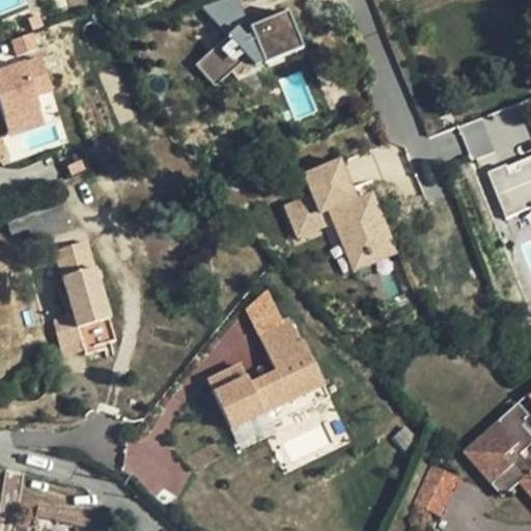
[(219,0),(206,4),(213,26),(244,17),(238,0),(219,0)]
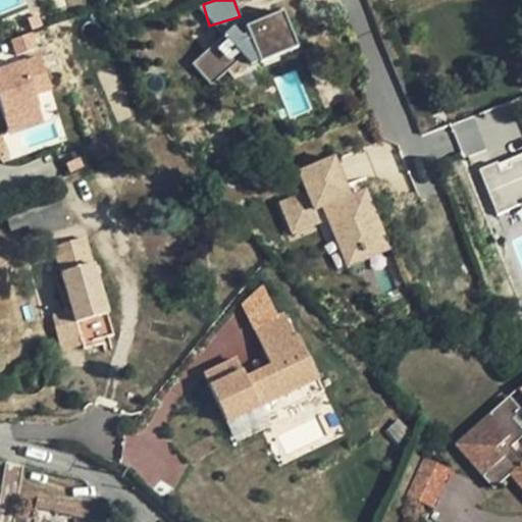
[(194,56),(203,77),(247,59),(249,65),(299,44),(281,6),(228,29),(232,39),(194,56)]
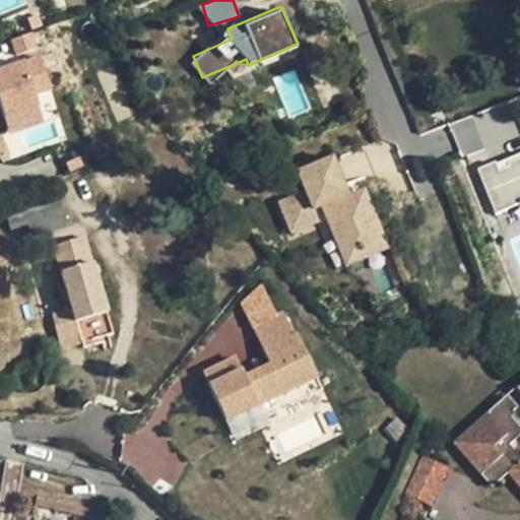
[(10,39),(17,58),(38,52),(31,31),(10,39)]
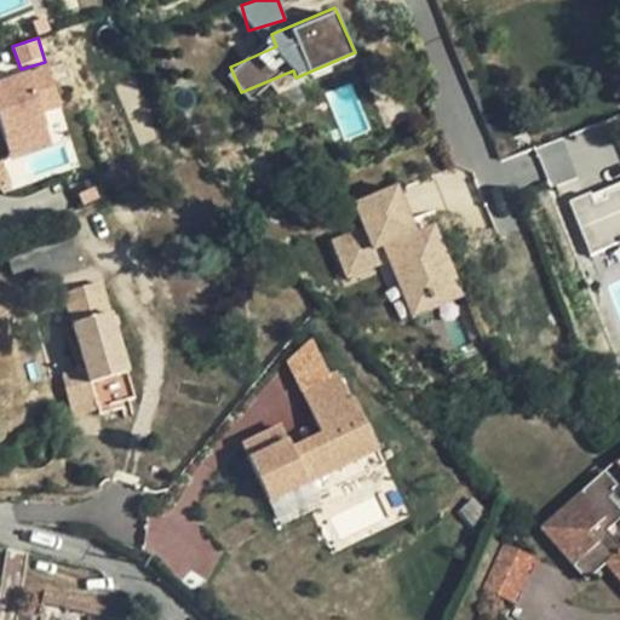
[(0,78),(0,118),(11,156),(51,144),(41,110),(61,104),(49,64),(0,78)]
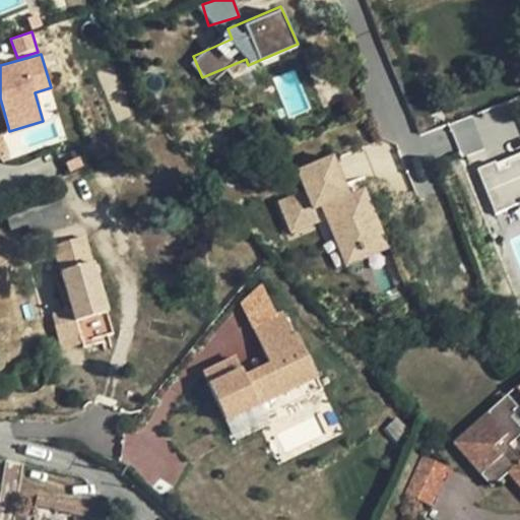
[(460,154),(476,149),(468,121),(452,126),(460,154)]
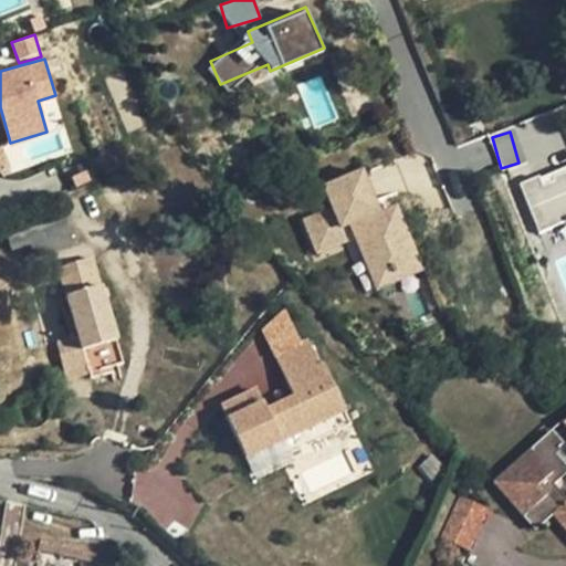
[(565,164),(517,182),(536,231),(565,220),(565,164)]
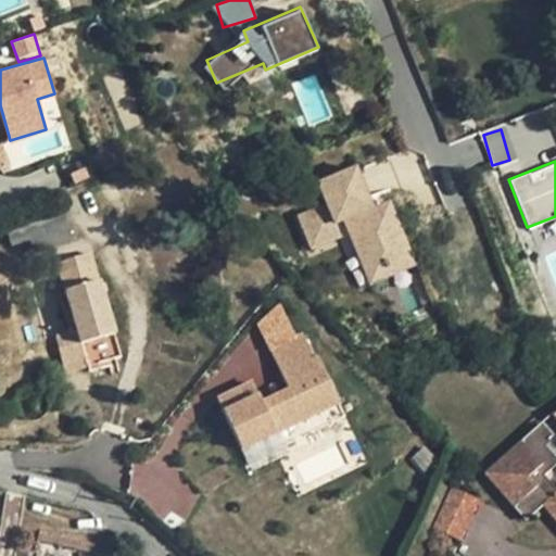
[(416,267),(393,198),(374,204),(359,163),(317,178),(325,202),(297,212),(310,251),(351,237),(367,283),(416,267)]
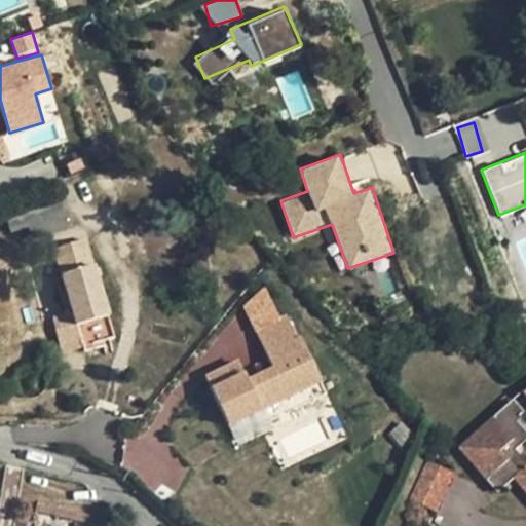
[(43,199),(23,204),(30,229),(32,239),(40,237),(67,229),(58,195),(43,199)]
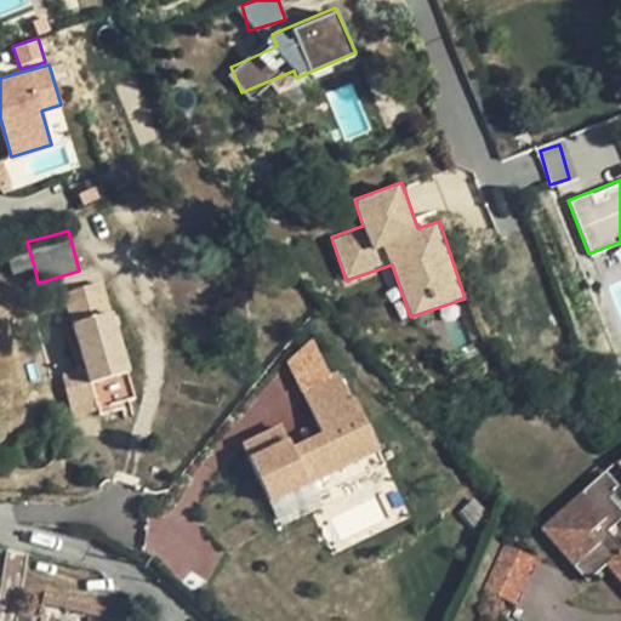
[(0,278),(9,277),(35,271),(27,241),(12,245),(0,250),(0,278)]
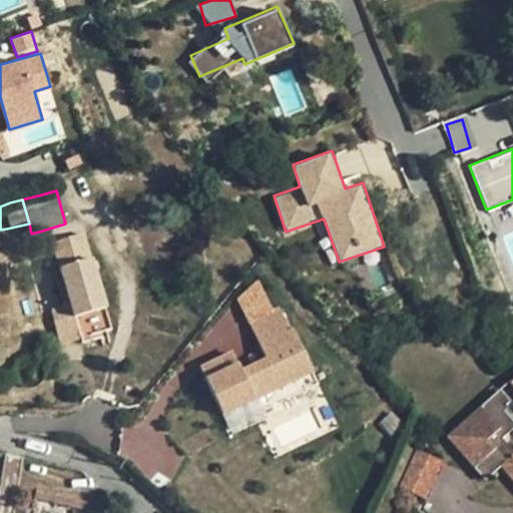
[(7,228),(11,240),(16,238),(20,251),(43,245),(39,231),(31,233),(29,223),(7,228)]
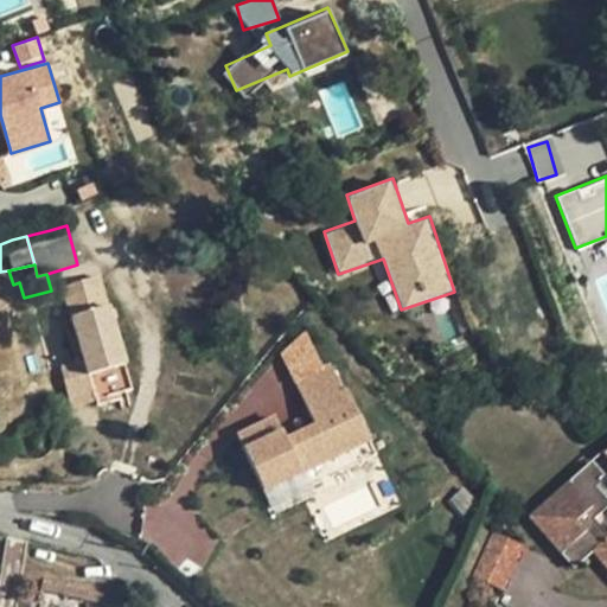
[(132,390),(97,280),(62,289),(76,339),(68,343),(75,364),(61,369),(71,406),(132,390)]
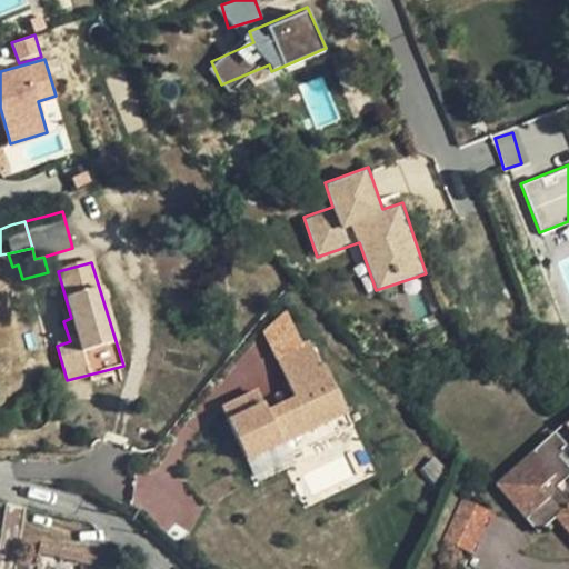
[(259,387),(222,403),(257,480),(291,465),(281,443),(346,416),(297,308),(261,325),(292,395),(268,406),(259,387)]
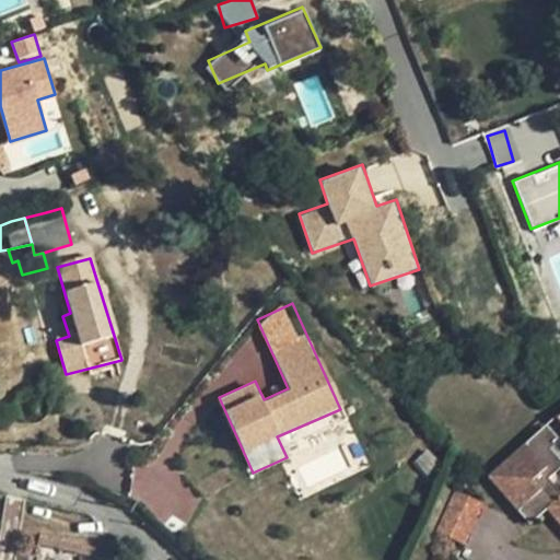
[(547,430),(489,476),(526,523),(544,510),(559,528),(559,418),(557,421),(559,424),(559,444),(559,445),(547,430)]
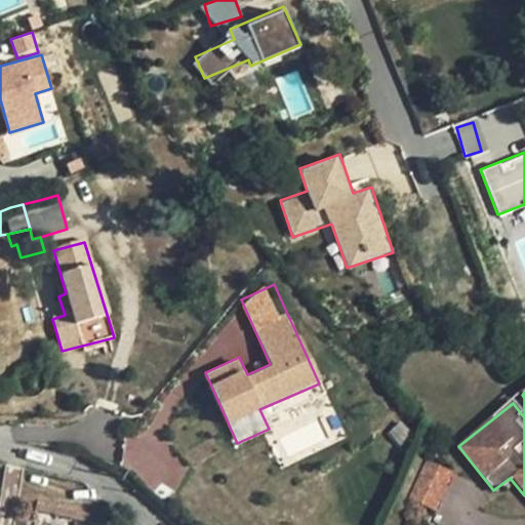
[(425,457),(406,495),(430,508),(449,470),(425,457)]
